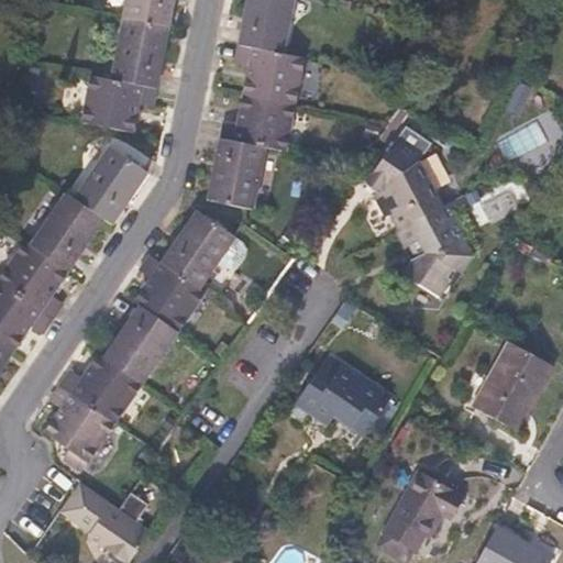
[(169,28),(174,0),(127,0),(123,19),(169,28)]
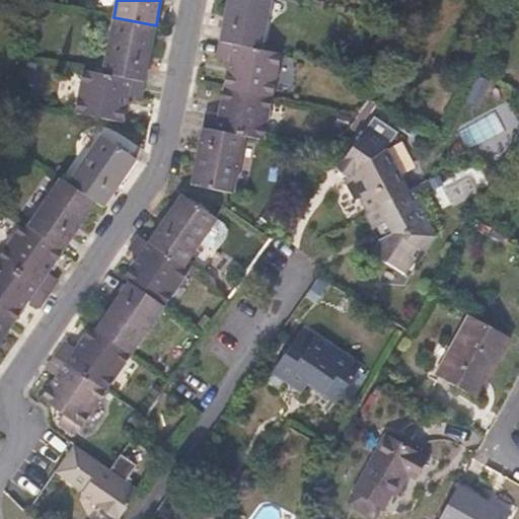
[(262,50),(272,0),(227,0),(219,42),(262,50)]
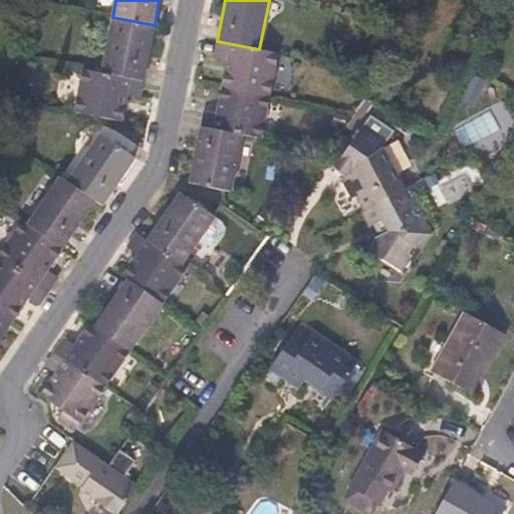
[(144,81),(155,25),(112,17),(101,73),(144,81)]
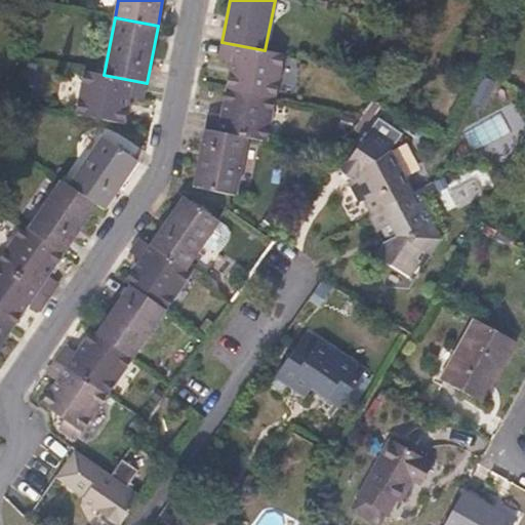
[(276,98),(284,54),(265,50),(221,42),(218,59),(232,62),(227,88),(276,98)]
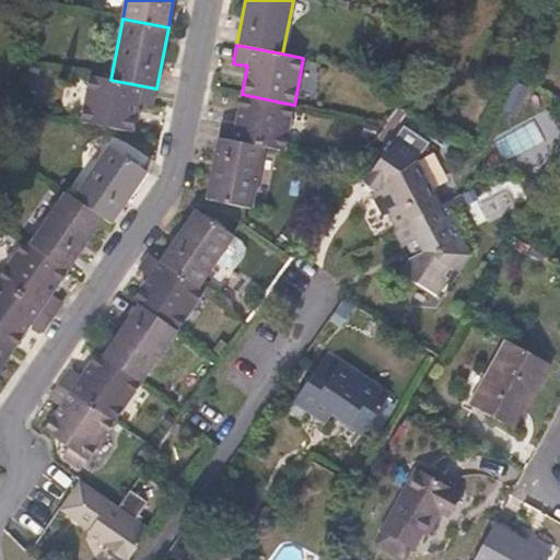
[(133,133),(139,105),(154,107),(158,90),(111,80),(91,77),(81,123),(133,133)]
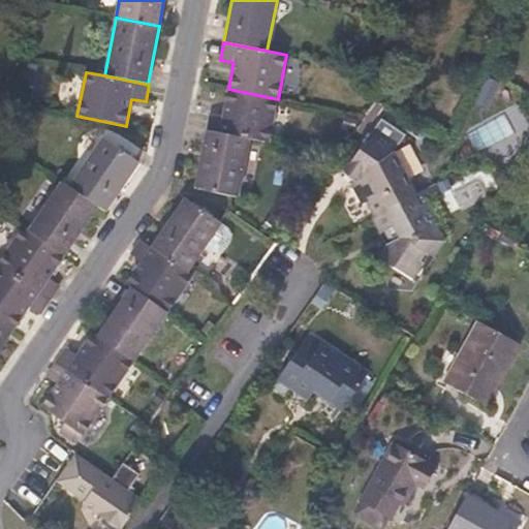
[(270,144),(278,99),(228,89),(223,116),(210,113),(207,130),(250,138),(270,144)]
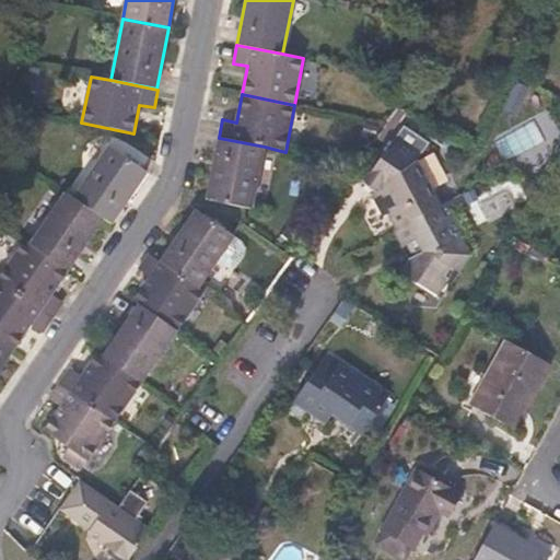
[(440,202),(418,161),(422,153),(429,142),(404,126),(396,136),(371,173),(370,172),(362,182),(376,193),(371,196),(373,200),(383,217),(386,214),(394,228),(440,202)]
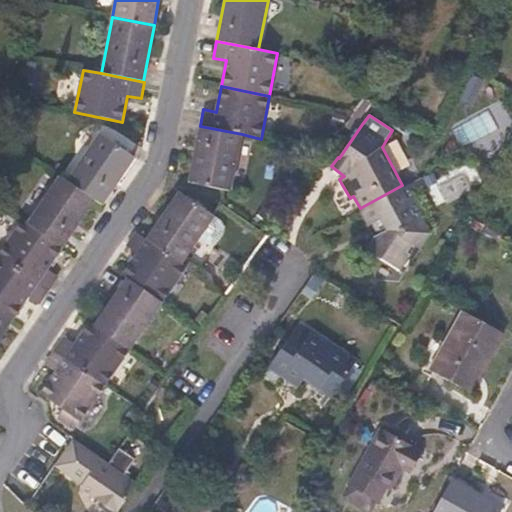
[(230,192),(242,134),(200,126),(188,183),(189,184),(230,192)]
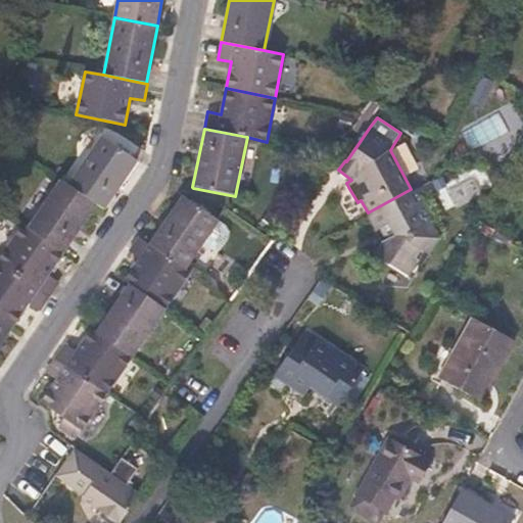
[(104,209),(138,160),(102,137),(68,186),(97,204),(104,209)]
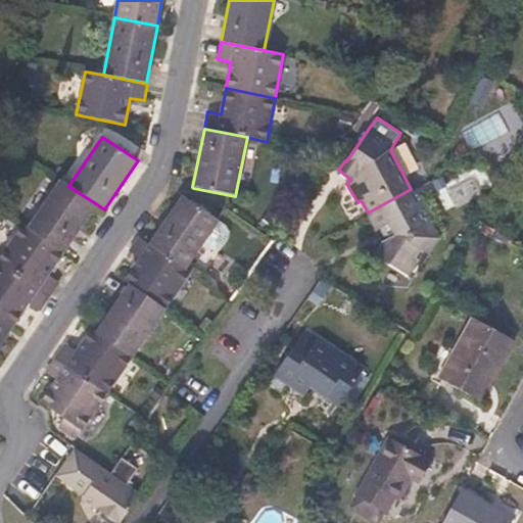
[(63,253),(97,204),(68,186),(60,181),(28,229),(63,253)]
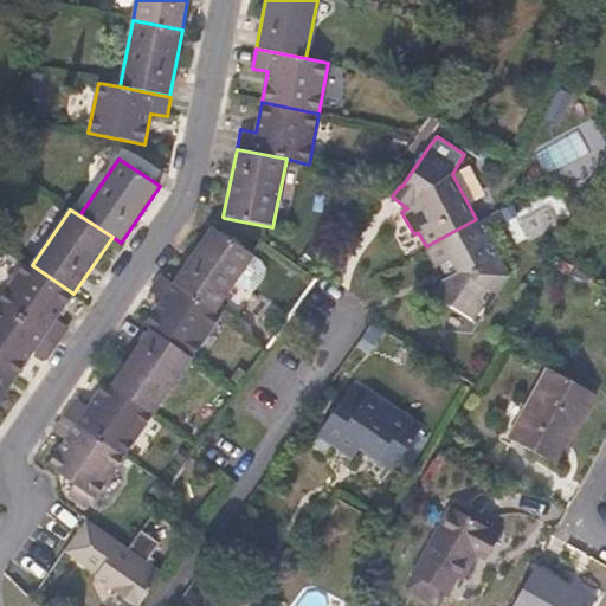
[(504,221),(498,210),(477,220),(476,219),(426,246),(427,249),(425,250),(436,269),(451,259),(457,274),(442,281),(432,295),(474,320),(483,304),(489,307),(496,295),(498,295),(510,275),(500,256),(504,256),(490,229),(504,221)]
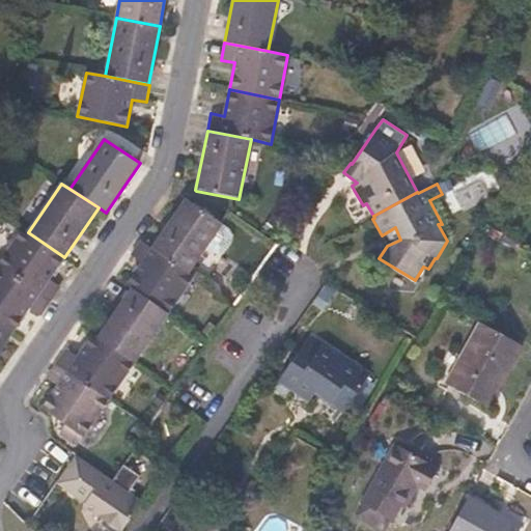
[(189,273),(222,224),(187,198),(152,248),(189,273)]
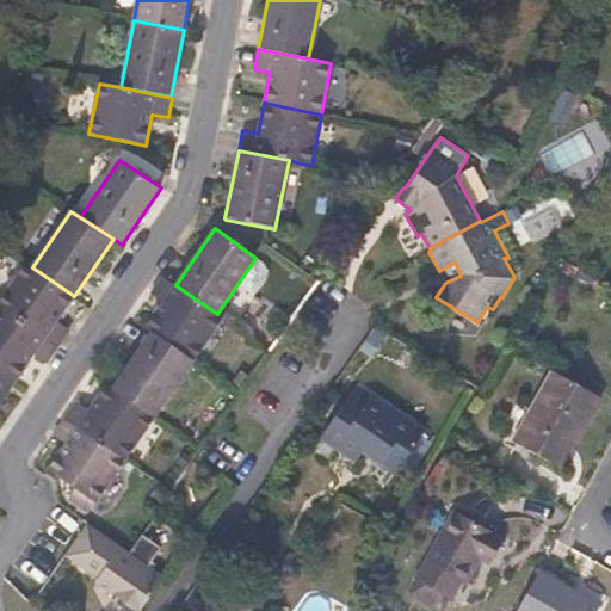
[(57,321),(74,296),(32,267),(25,263),(0,300),(0,308),(56,347),(68,329),(57,321)]
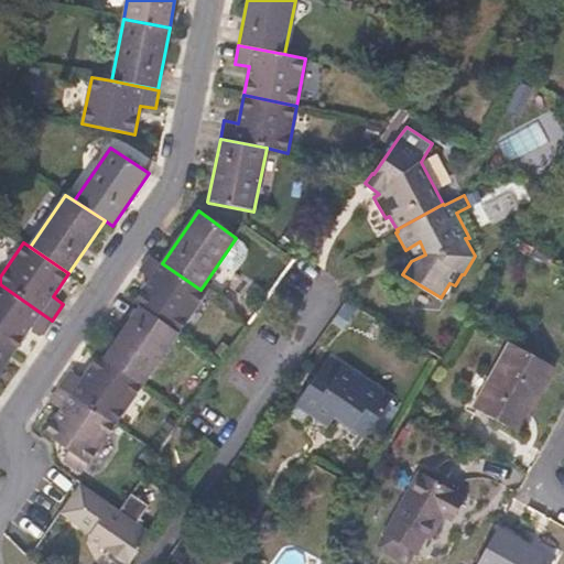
[(179,333),(206,293),(201,290),(162,263),(150,255),(139,271),(150,280),(134,303),(141,307),(179,333)]
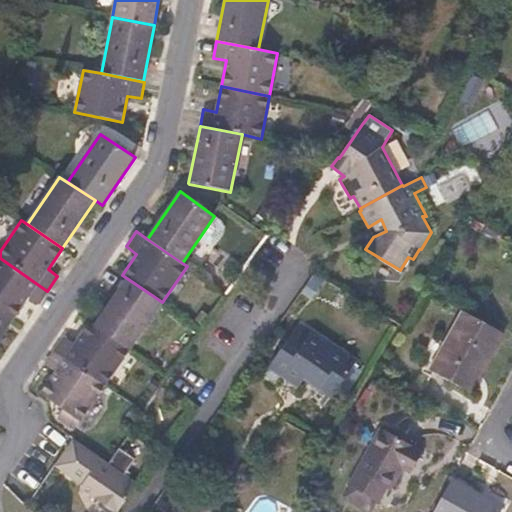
[(47,291),(0,258),(0,311),(13,320),(29,297),(38,304),(47,291)]
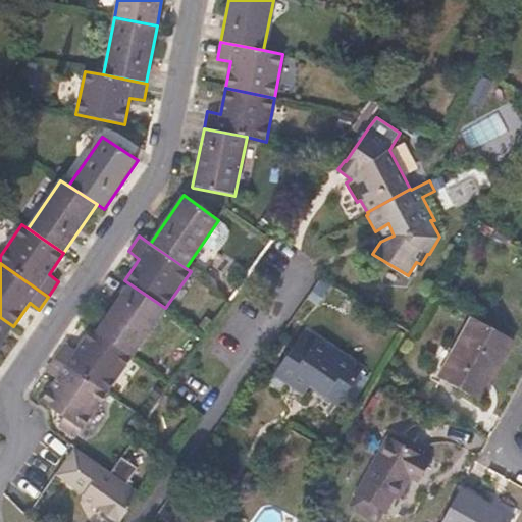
[(132,357),(165,308),(131,284),(97,332),(132,357)]
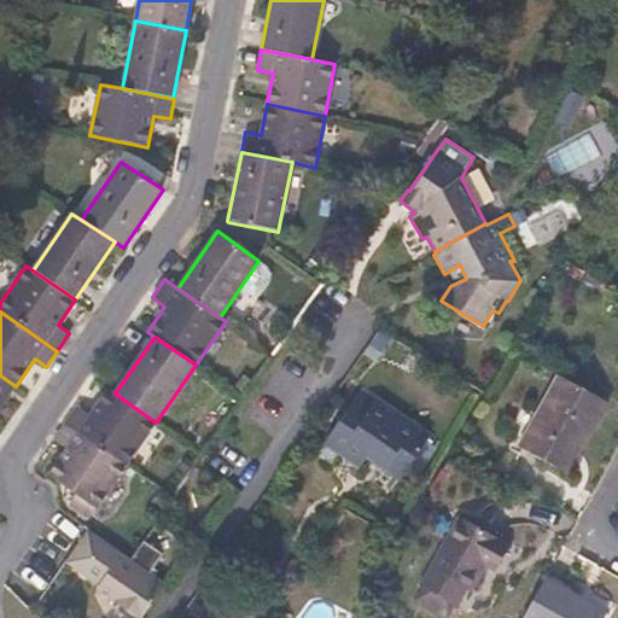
[(570,474),(610,403),(559,374),(518,447),(570,474)]
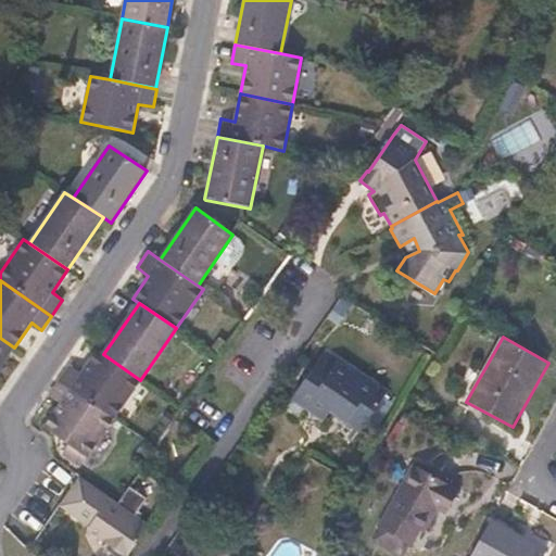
[(0,367),(14,348),(0,338),(0,367)]
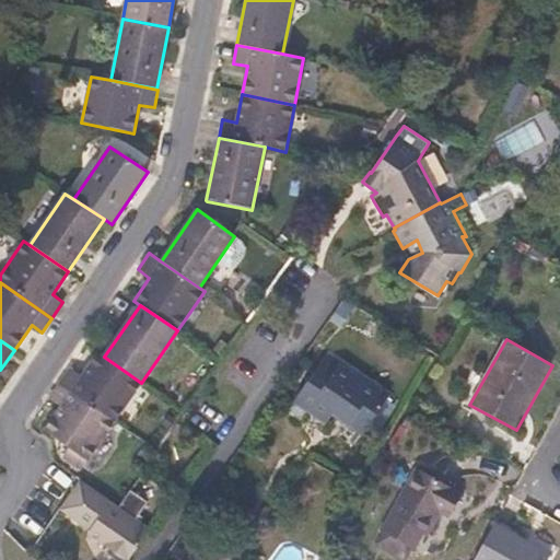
[(115,422),(141,383),(104,357),(97,352),(82,376),(71,369),(60,384),(115,422)]
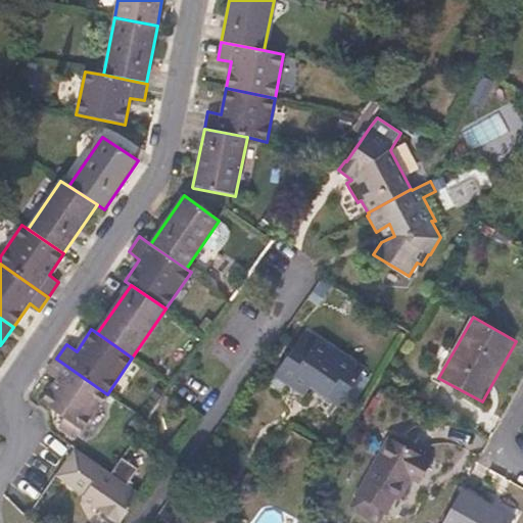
[(336,403),(360,369),(317,339),(311,347),(298,338),(274,374),(303,394),(310,385),(336,403)]
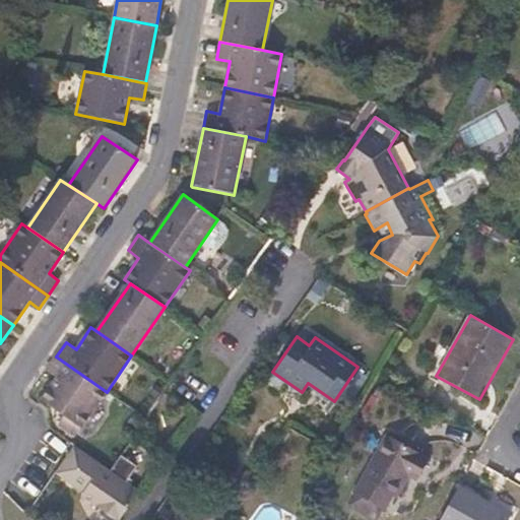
[(82,428),(107,392),(56,356),(47,371),(56,378),(42,399),(82,428)]
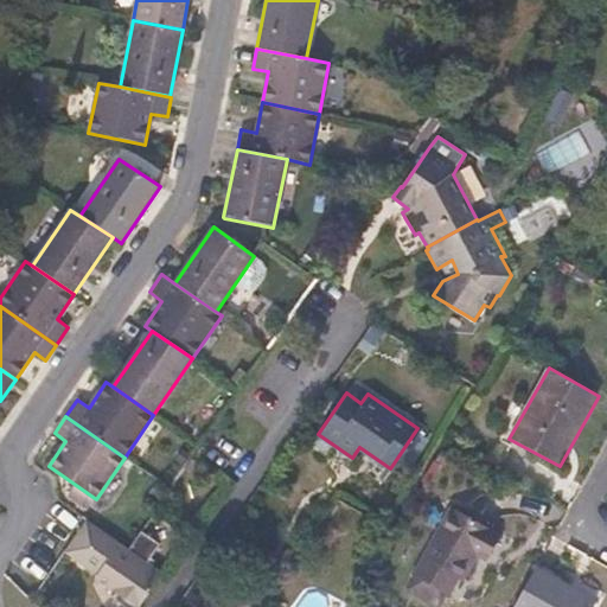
[(465,581),(475,563),(479,557),(486,561),(500,535),(492,530),(451,509),(413,575),(415,576),(407,590),(436,606),(438,606),(446,593),(449,595),(459,577),(465,581)]
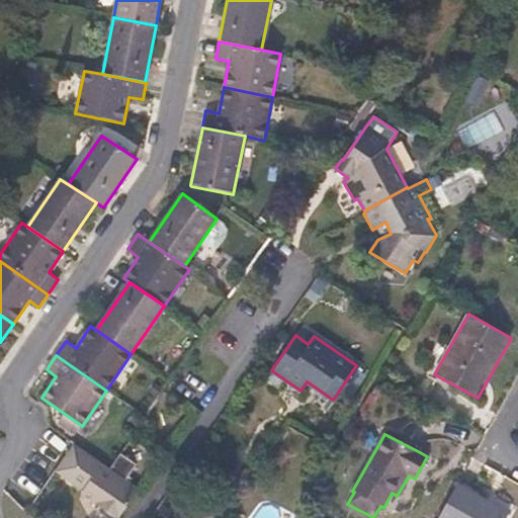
[(126,480),(137,464),(120,453),(110,468),(74,443),(56,469),(84,489),(81,493),(102,507),(99,510),(110,517),(118,517),(140,489),(126,480)]
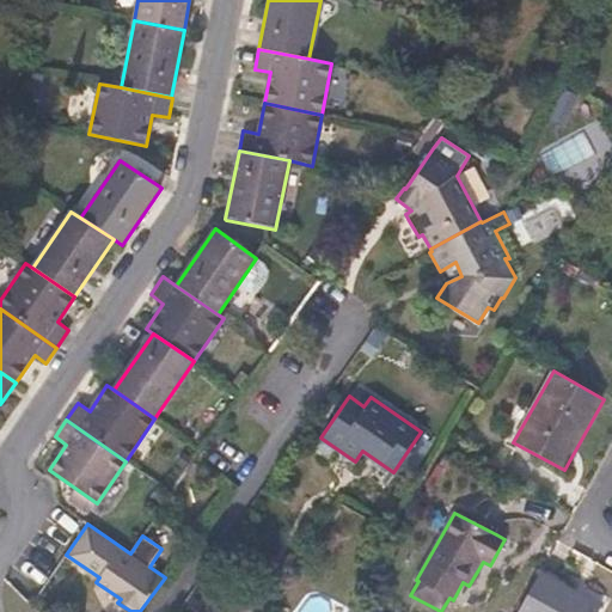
[(598,611),(601,606),(542,571),(518,611),(598,611)]
